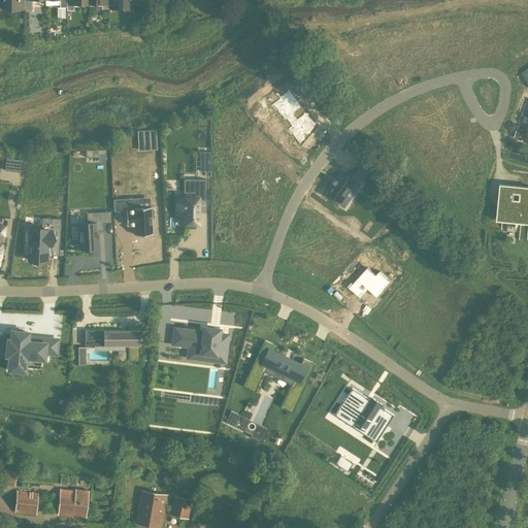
[(2,0),(3,10),(25,9),(25,0),(2,0)]
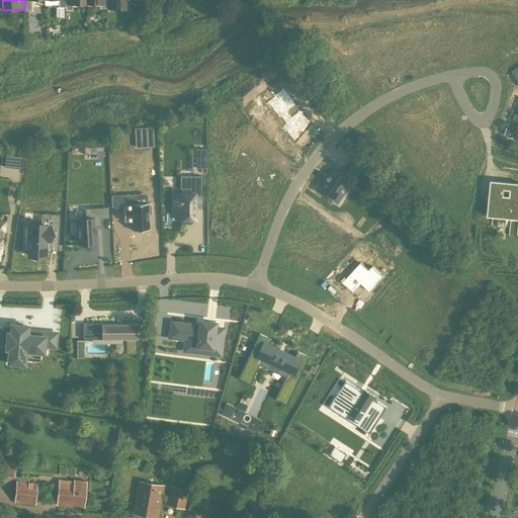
[(86,0),(86,4),(100,3),(100,9),(106,9),(106,4),(107,4),(106,0),(86,0)]
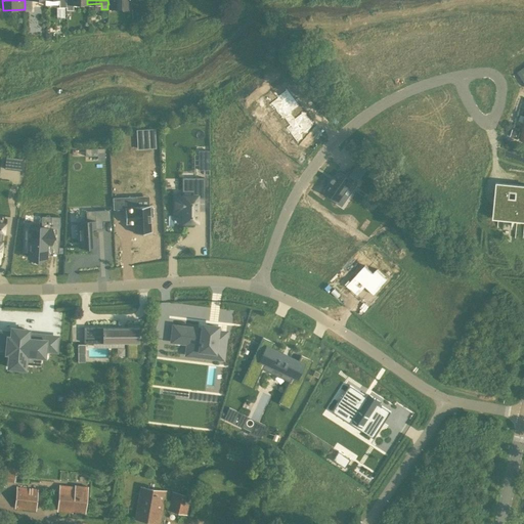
[(129,0),(107,0),(108,4),(107,4),(107,9),(129,9),(129,0)]
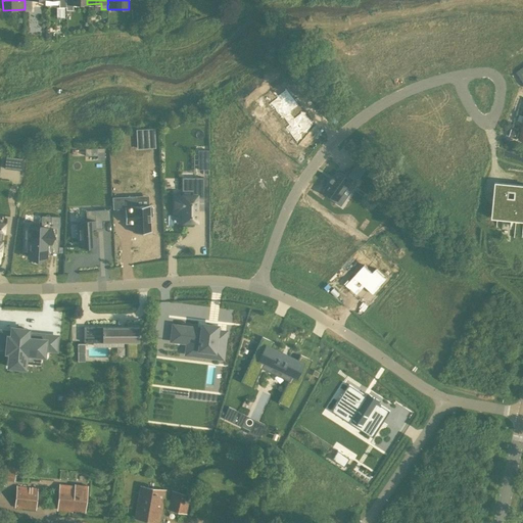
[(142,21),(142,8),(132,9),(132,21),(142,21)]
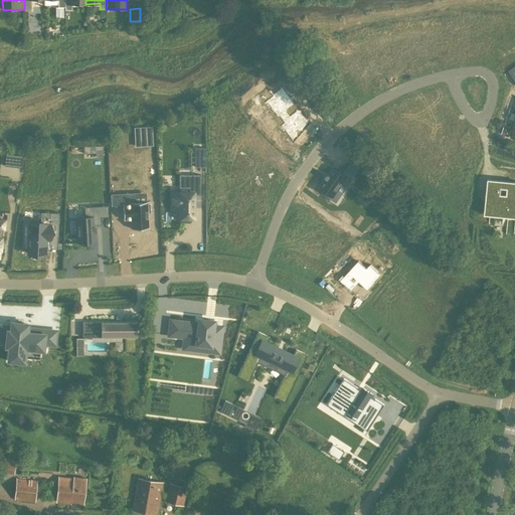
[(394,28),(397,36),(408,31),(405,23),(394,28)]
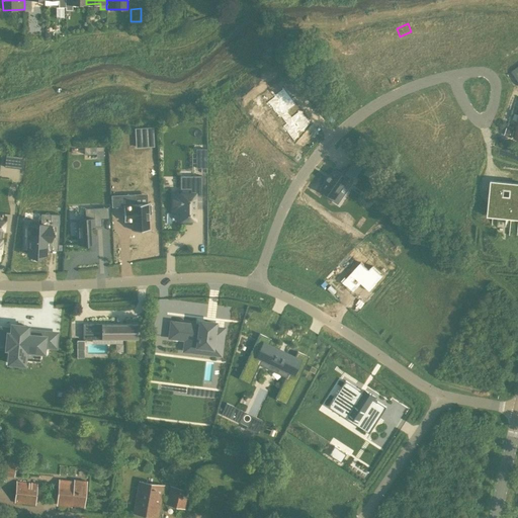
[(274,111),(268,117),(280,131),(282,130),(288,137),(285,140),(296,151),(299,147),(299,146),(298,144),(301,141),(303,142),(304,142),(305,141),(309,134),(300,124),(299,123),(298,124),(297,125),(291,119),(300,112),(294,105),(293,105),(292,105),(291,106),(286,109),(281,104),(273,110),(274,111)]
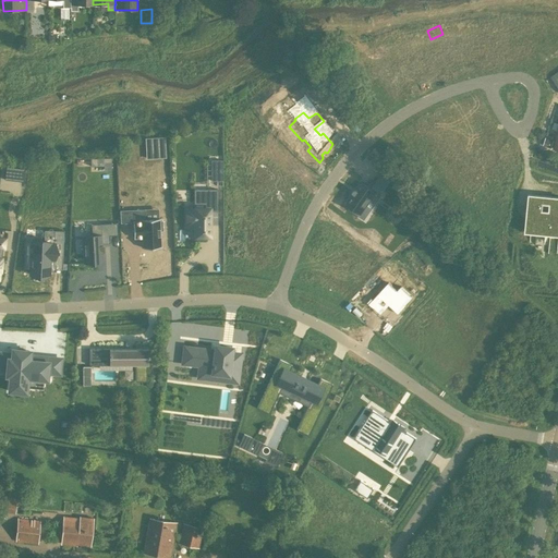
[(222,180),(222,158),(211,158),(213,180),(222,180)]
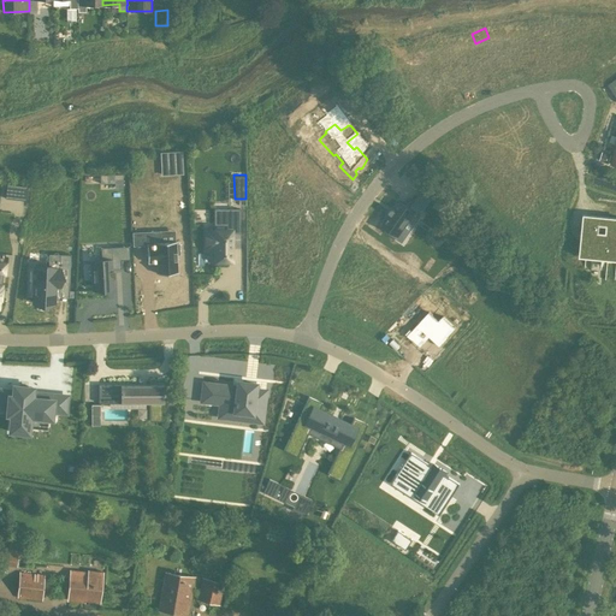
[(314,209),(341,185),(332,176),(317,189),(307,178),(303,183),(301,181),(290,190),(300,201),(303,197),(314,209)]
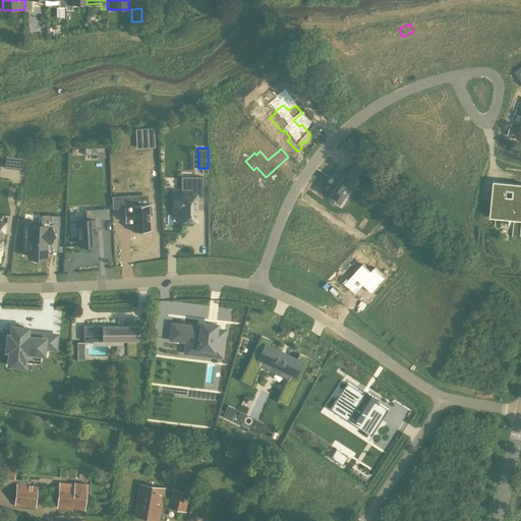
[(5,160),(4,168),(13,169),(14,160),(15,157),(6,156),(5,160)]
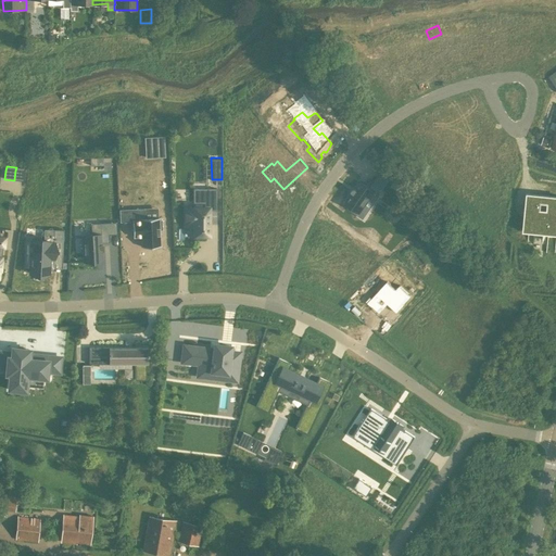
[(185,207),(185,226),(188,226),(188,236),(209,236),(209,199),(216,199),(216,189),(202,189),(202,207),(185,207)]
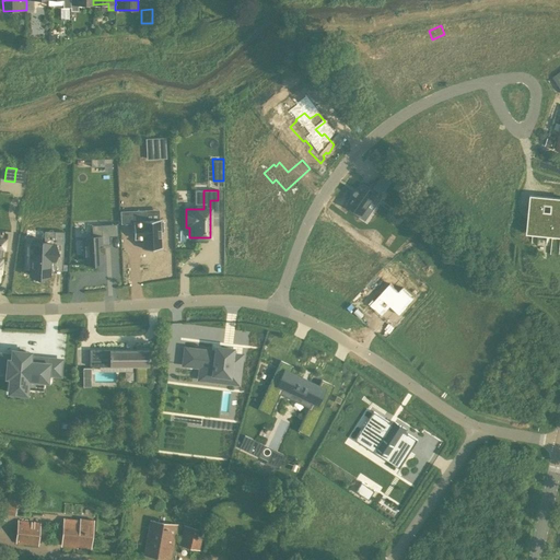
[(366,201),(349,222),(356,228),(354,230),(360,235),(373,220),(375,222),(382,213),(380,212),(389,199),(386,196),(375,209),(366,201)]
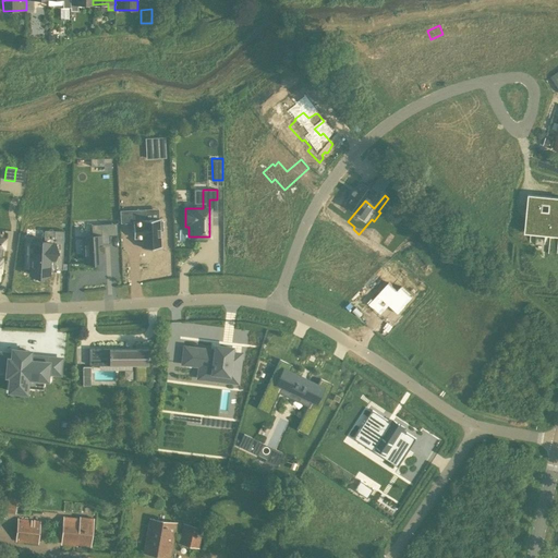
[(529,209),(529,210),(530,210),(530,211),(531,211),(535,211),(535,217),(532,217),(531,229),(557,231),(557,198),(556,198),(541,197),(532,196),(531,196),(530,197),(530,199),(529,209)]
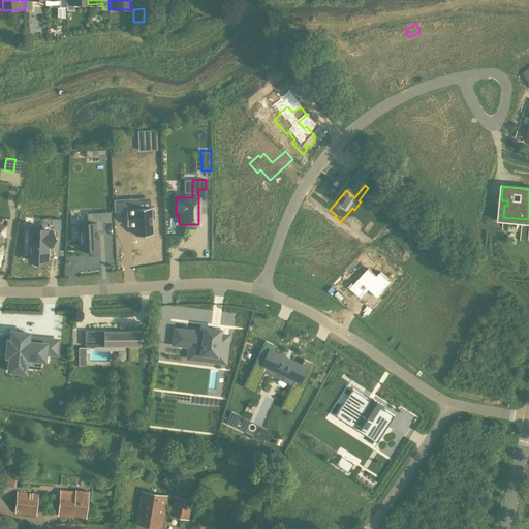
[(137,200),(125,201),(126,211),(126,225),(135,224),(135,236),(152,235),(151,219),(154,219),(154,210),(150,210),(150,208),(137,208),(137,200)]
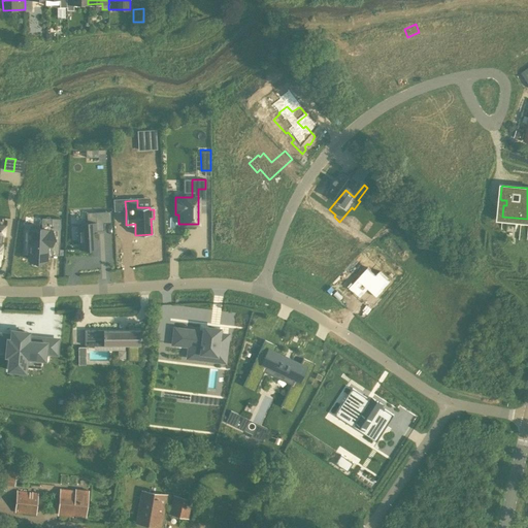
[(95,223),(77,224),(79,249),(98,248),(97,231),(103,230),(103,212),(95,212),(95,223)]
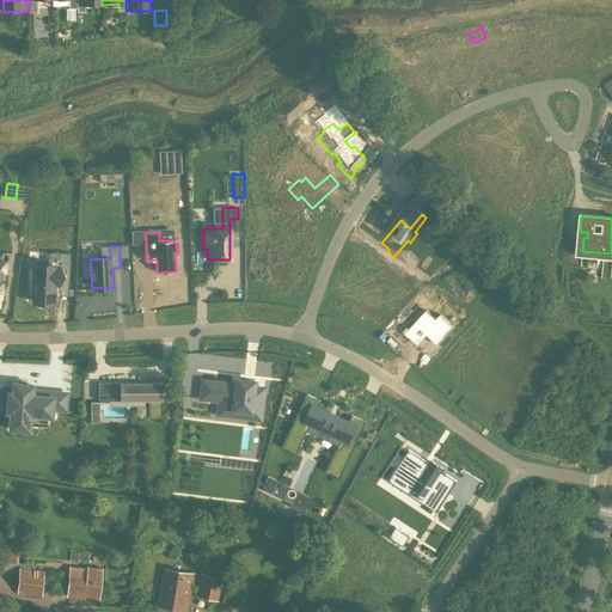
[(29,281),(29,293),(34,294),(32,300),(54,301),(55,288),(60,289),(60,281),(68,281),(69,252),(59,252),(59,267),(35,265),(34,282),(29,281)]
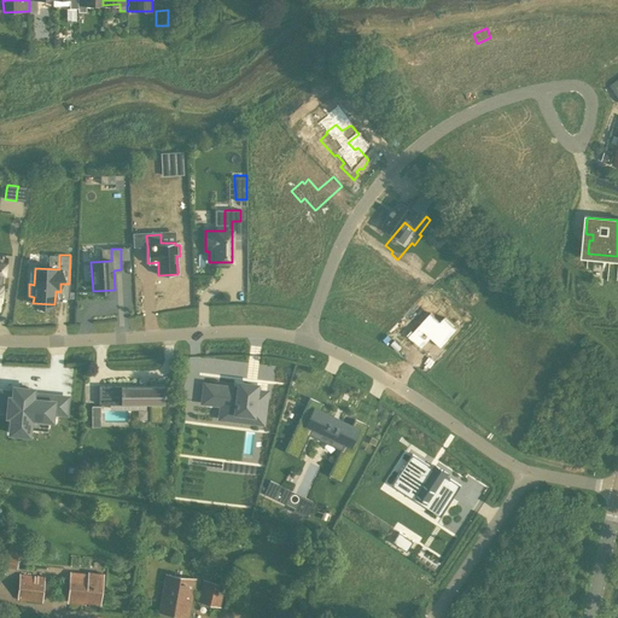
[(407,326),(402,331),(408,337),(409,337),(418,345),(426,336),(437,345),(445,337),(444,337),(454,327),(442,314),(436,319),(427,309),(408,327),(407,326)]
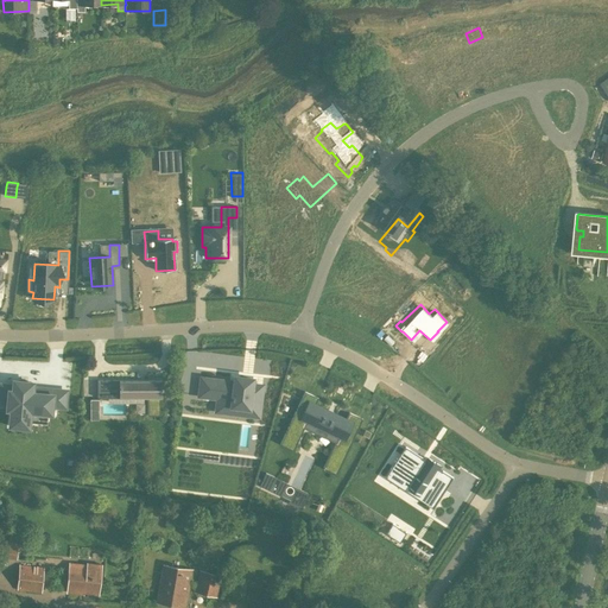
[(298,359),(296,369),(309,373),(311,362),(298,359)]
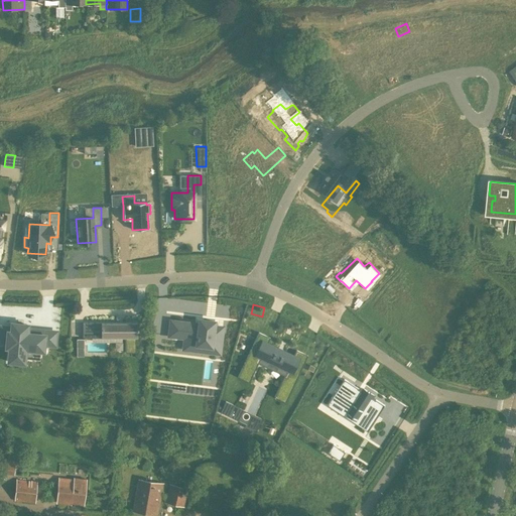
[(265,307),(263,312),(275,317),(277,312),(265,307)]
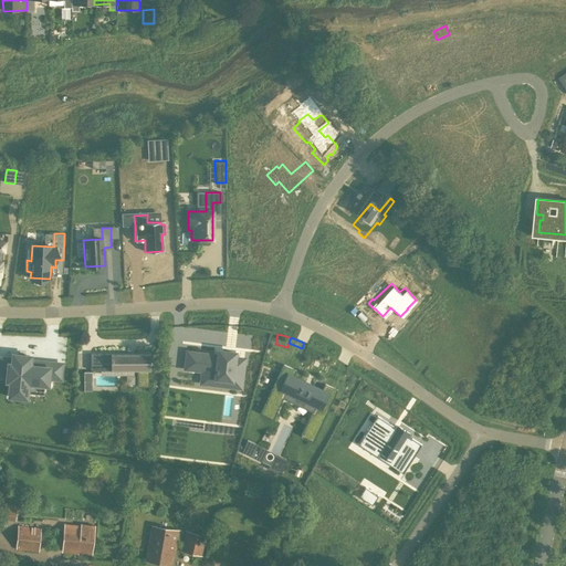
[(154,374),(154,350),(106,350),(106,354),(91,354),(91,370),(106,370),(106,374),(137,374),(137,387),(149,387),(149,374),(154,374)]
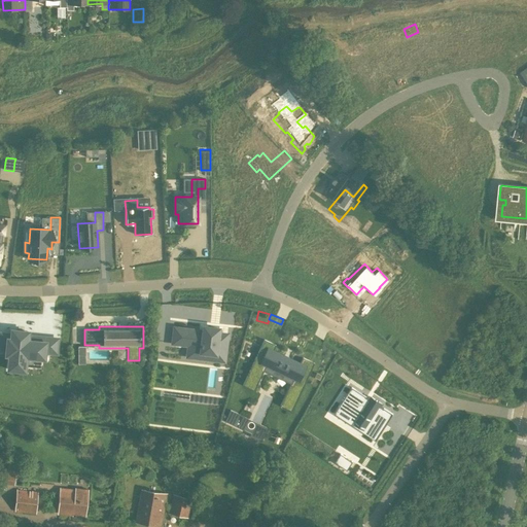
[(203,331),(191,330),(190,337),(183,336),(182,344),(189,345),(188,351),(212,353),(211,357),(216,357),(216,360),(223,361),(226,340),(222,339),(222,335),(218,334),(218,329),(204,327),(203,331)]
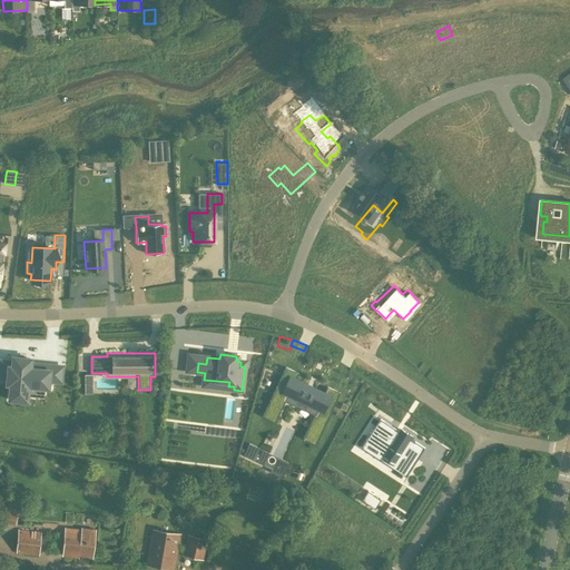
[(13,357),(12,362),(0,361),(0,365),(0,375),(8,377),(7,384),(10,384),(9,400),(27,401),(27,396),(28,386),(45,387),(48,387),(48,383),(48,381),(53,382),(55,374),(56,366),(39,364),(39,365),(30,364),(30,362),(30,359),(13,357)]
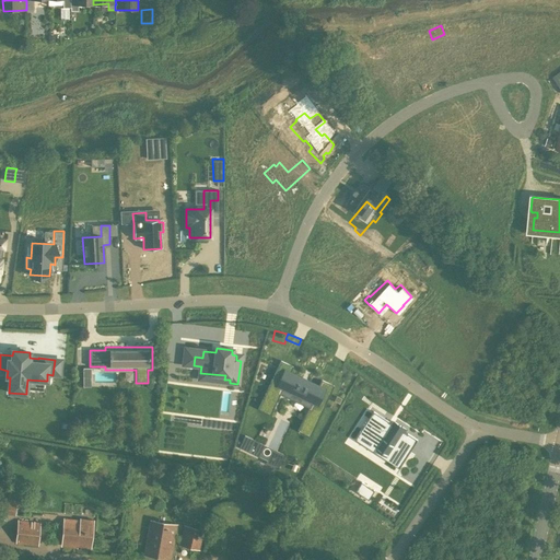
[(281,362),(259,409),(270,415),(282,388),(313,403),(301,429),(312,434),(335,387),(322,381),(318,388),(290,374),(293,368),(281,362)]
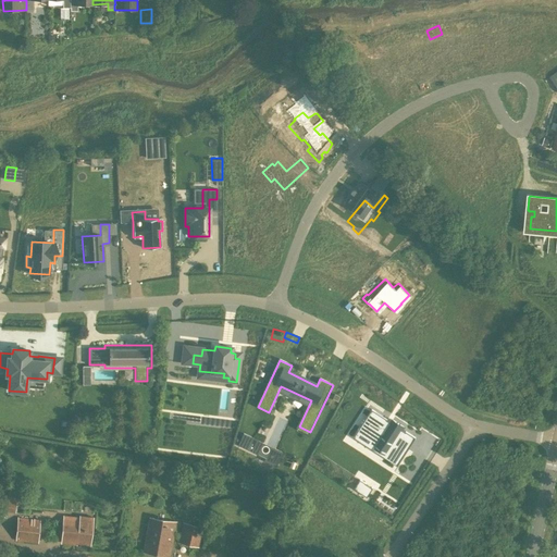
[(360,428),(360,429),(375,440),(372,445),(372,446),(373,446),(393,459),(399,463),(416,438),(406,432),(403,431),(405,428),(393,420),(392,423),(387,420),(388,420),(373,409),(372,411),(373,411),(361,429),(360,428)]
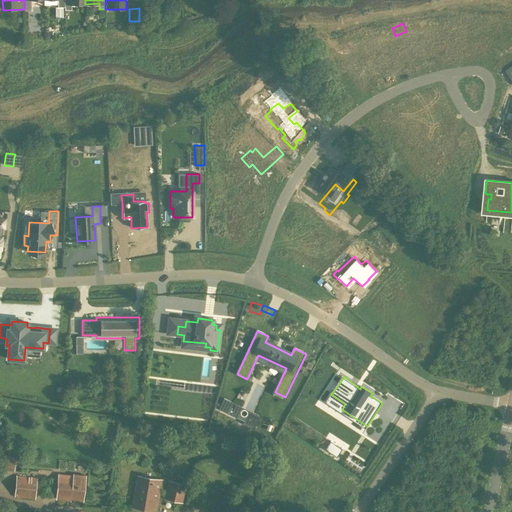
[(236,405),(225,400),(219,411),(230,416),(236,405)]
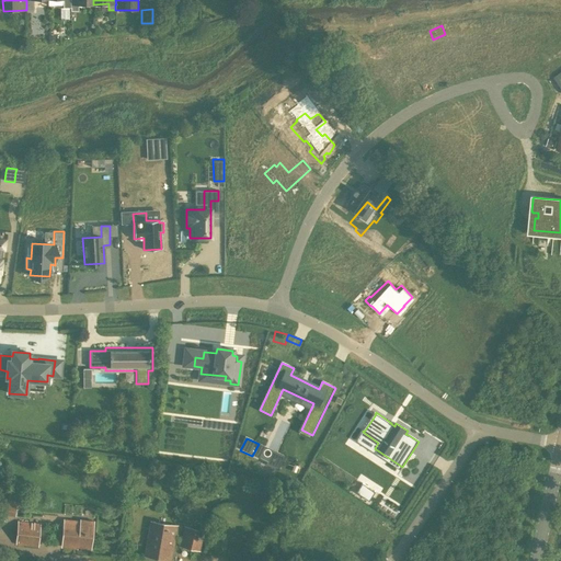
[(369,501),(376,492),(363,483),(356,493),(369,501)]
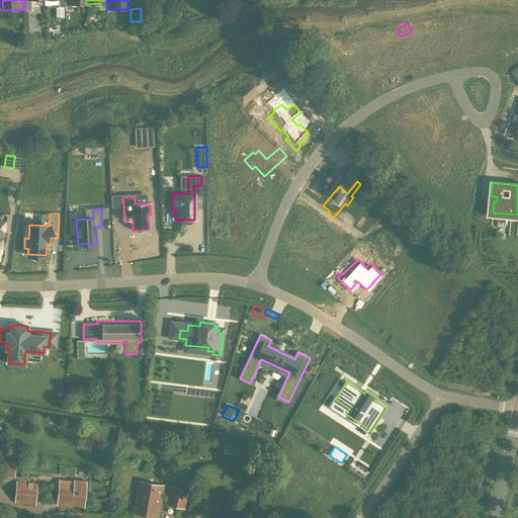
[(0,475),(14,477),(15,460),(0,458),(0,475)]
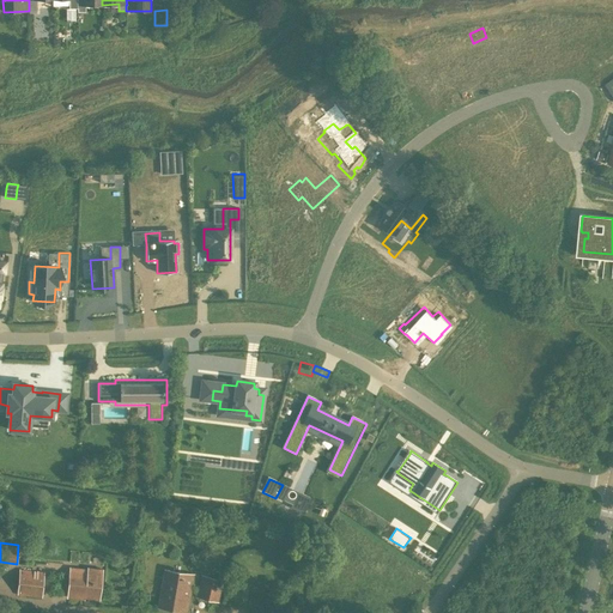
[(44,572),(43,572),(19,569),(17,595),(43,599),(44,572)]
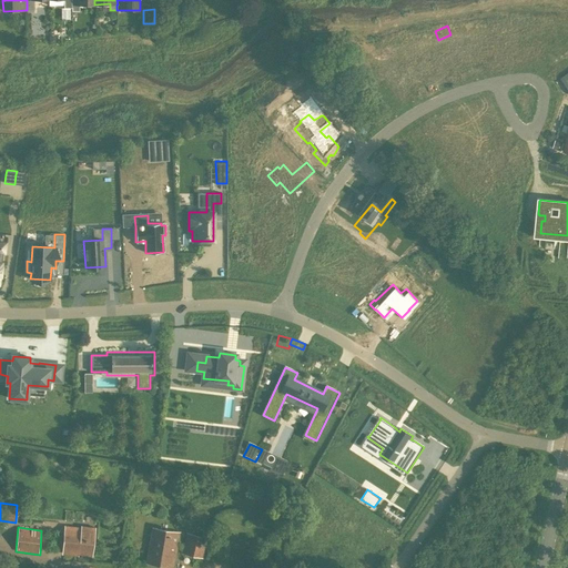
[(80,529),(64,527),(62,553),(92,556),(94,528),(81,527),(80,529)]
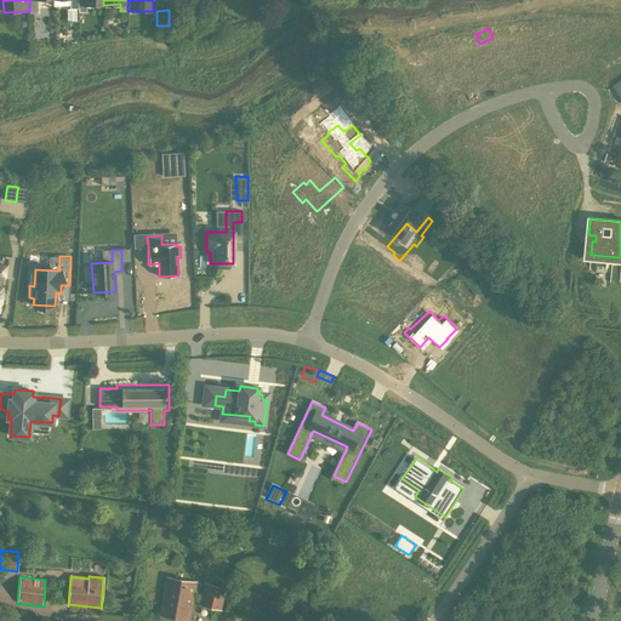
[(189,620),(197,582),(166,576),(159,615),(188,620),(189,620)]
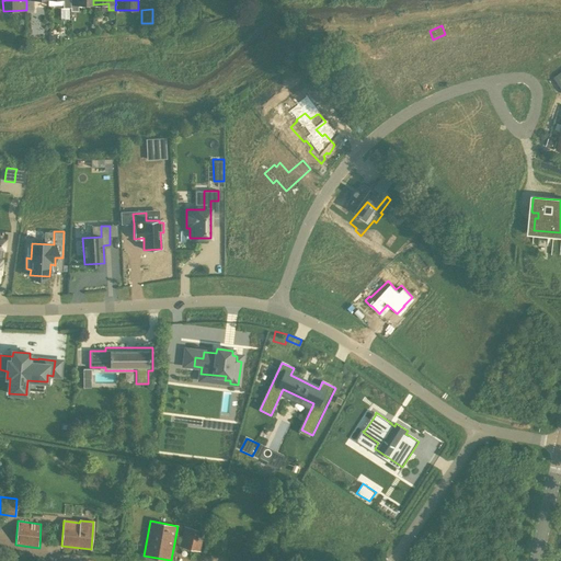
[(183,526),(179,546),(199,551),(204,530),(183,526)]
